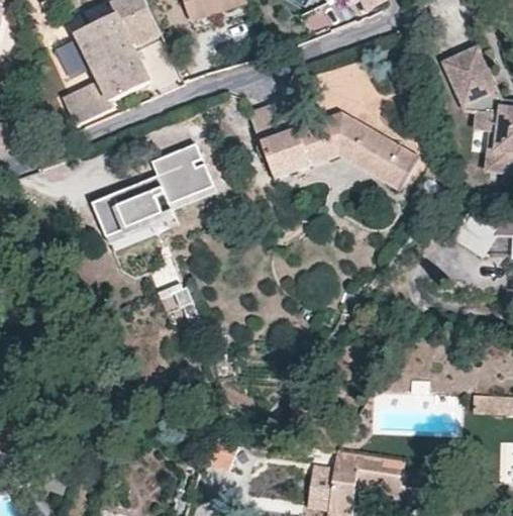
[(159,36),(139,0),(116,0),(110,3),(116,16),(74,36),(96,84),(61,100),(74,128),(112,110),(108,104),(149,84),(133,48),(144,42),(159,36)]
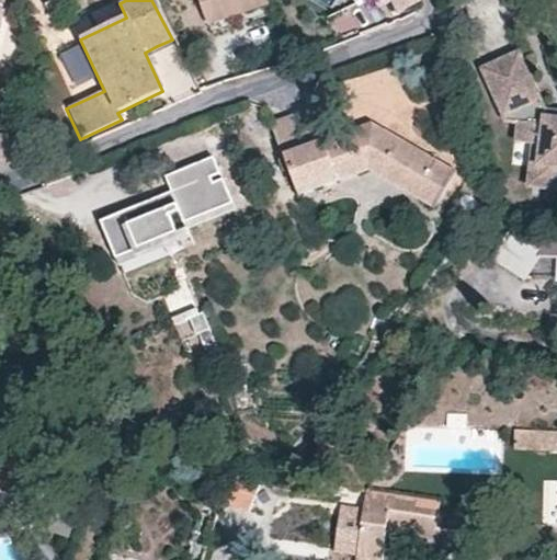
[(269,10),(265,0),(200,0),(208,29),(237,20),(269,10)]
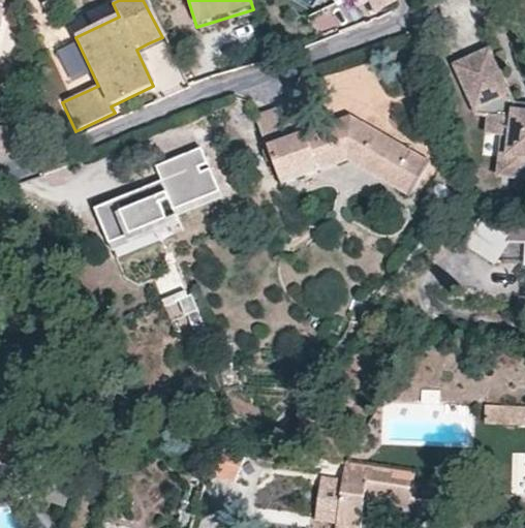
[(366,0),(374,13),(393,2),(392,0),(366,0)]
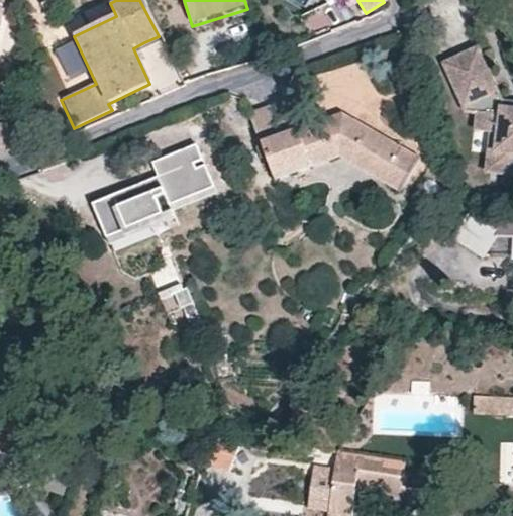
[(64,77),(80,71),(70,40),(53,45),(64,77)]
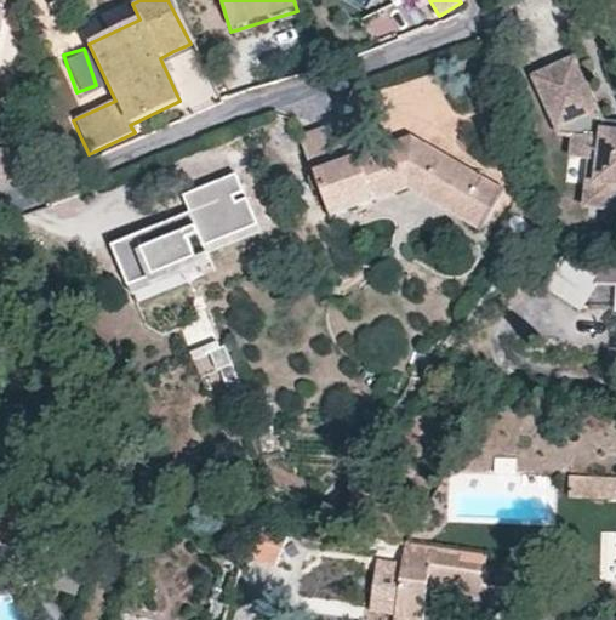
[(615,214),(615,132),(602,132),(570,60),(548,69),(529,78),(554,136),(569,137),(566,180),(585,181),(582,211),(615,214)]
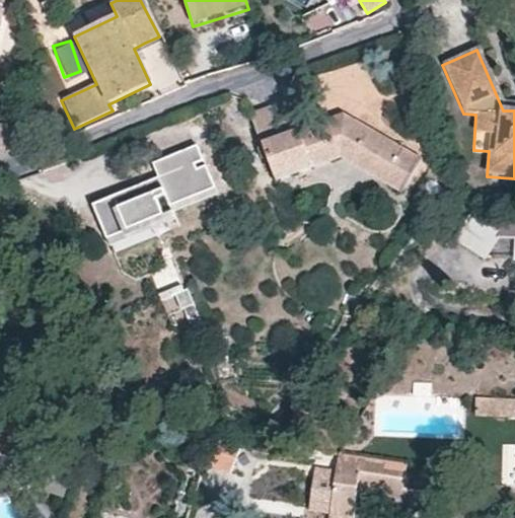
[(420,160),(343,115),(301,130),(288,98),(269,105),(250,113),(249,113),(275,176),(342,154),(402,191),(420,160)]
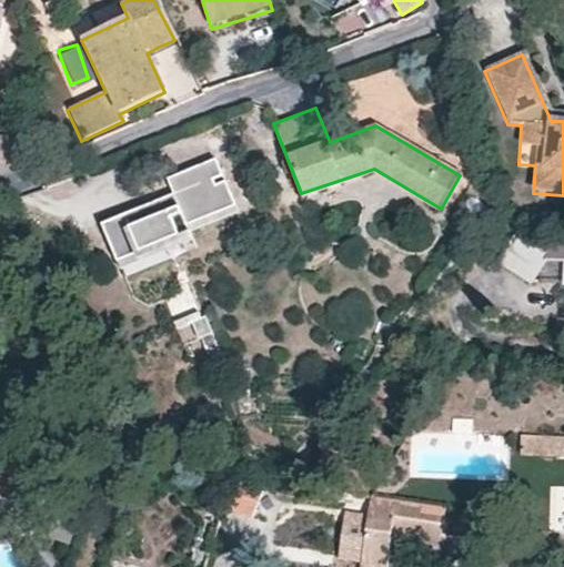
[(0,166),(42,160),(19,129),(0,132),(0,166)]
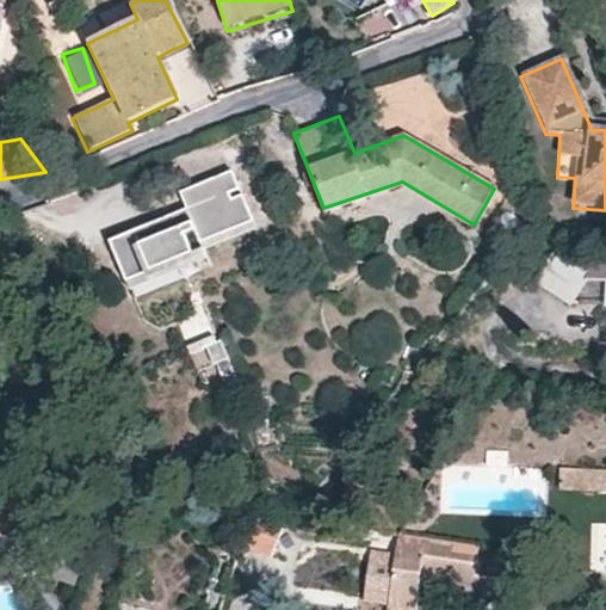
[(232,182),(226,170),(179,190),(186,207),(103,242),(119,279),(184,252),(175,233),(187,227),(196,246),(251,223),(240,197),(228,202),(222,186),(232,182)]
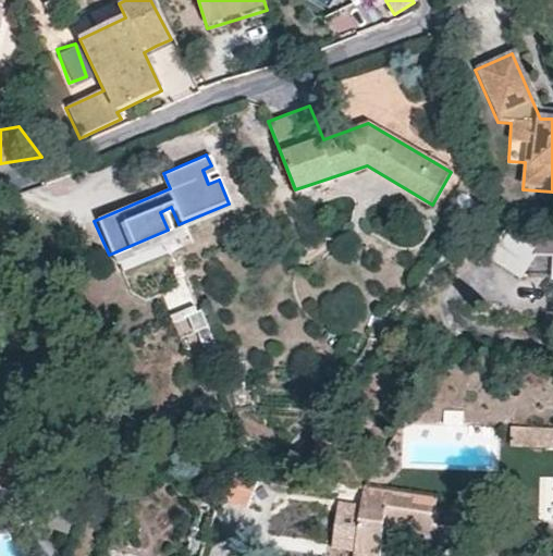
[(552,239),(533,239),(532,244),(506,227),(488,256),(518,275),(528,255),(551,256),(552,275),(552,276),(552,278),(552,276),(552,239)]
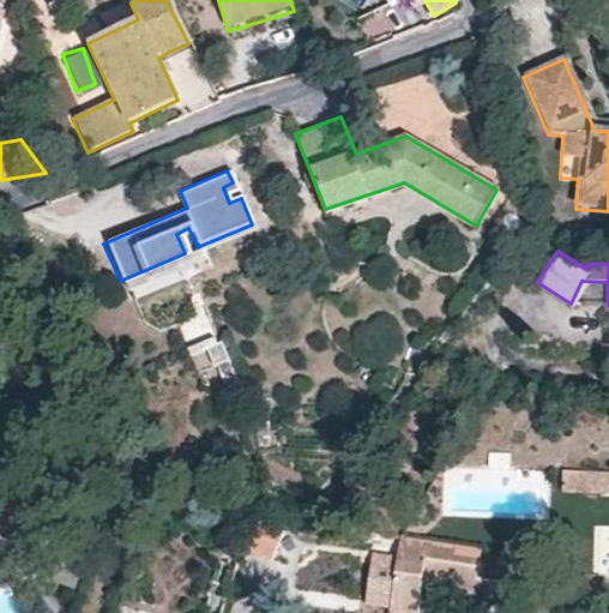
[(188,358),(213,349),(210,336),(184,344),(188,358)]
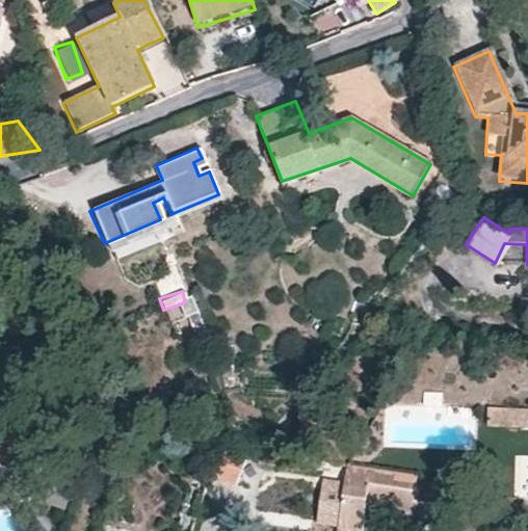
[(196,312),(196,311),(184,316),(192,334),(204,328),(196,312)]
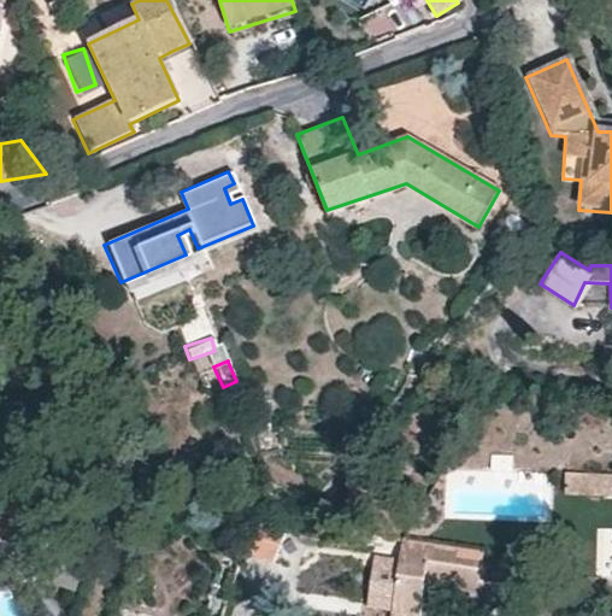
[(611,494),(611,473),(560,471),(560,493),(611,494)]
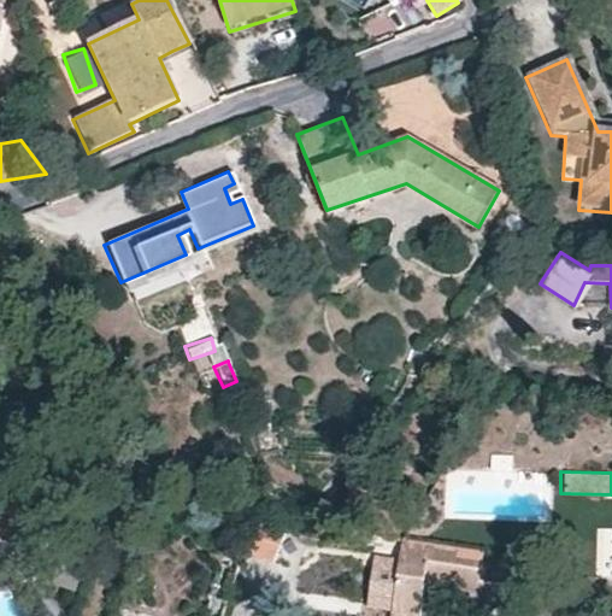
[(264,558),(274,533),(257,527),(247,552),(264,558)]
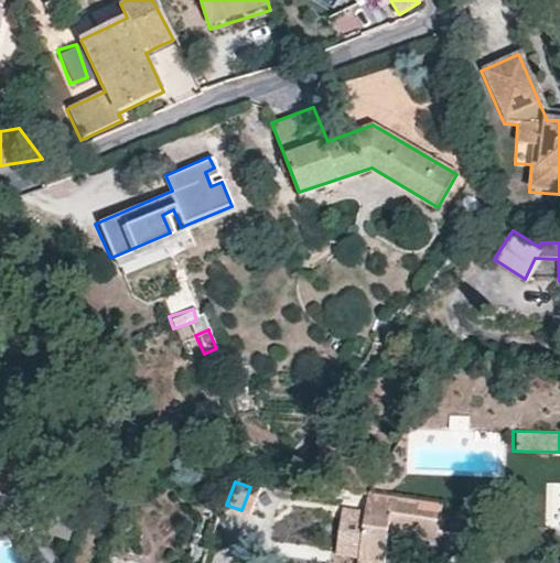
[(461,544),(466,517),(439,510),(440,502),(366,490),(363,520),(352,519),(348,540),(346,556),(381,561),(386,532),(461,544)]
